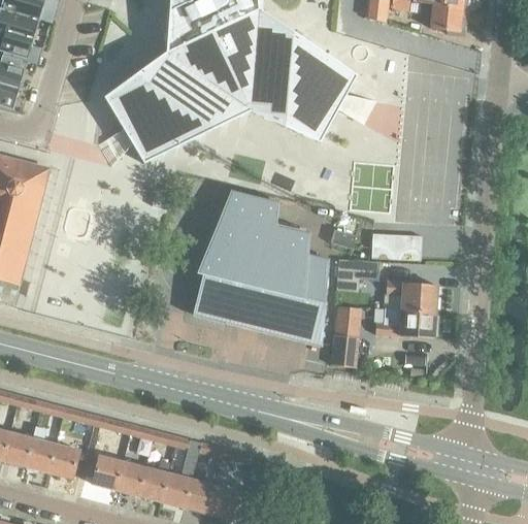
[(2,0),(0,7),(40,19),(45,0),(2,0)]
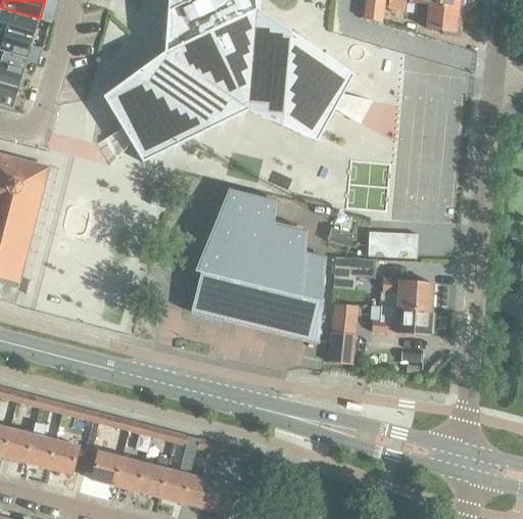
[(168,0),(164,50),(103,94),(142,159),(247,108),(317,139),(353,73),(256,7),(255,0),(168,0)]
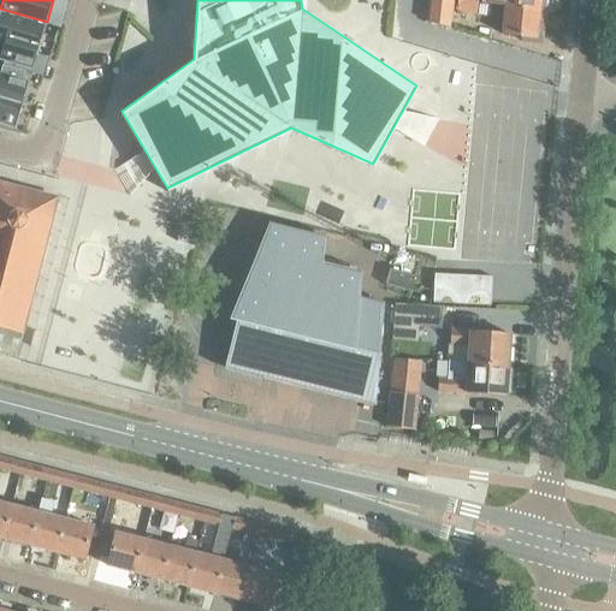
[(430,0),(427,18),(450,25),(452,0),(430,0)]
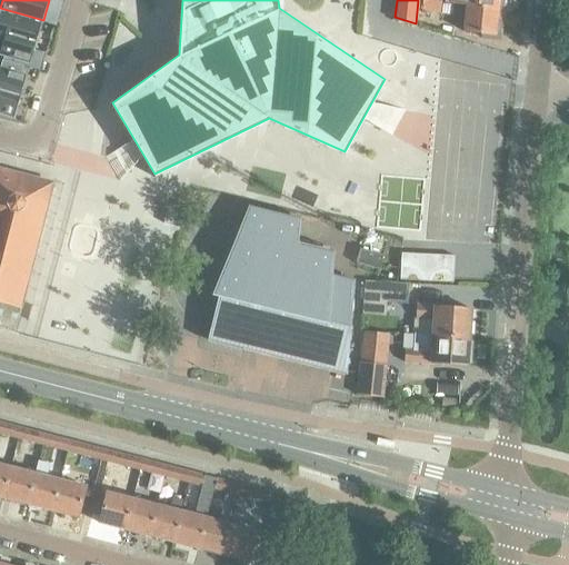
[(442,0),(423,0),(422,8),(441,10),(442,0)]
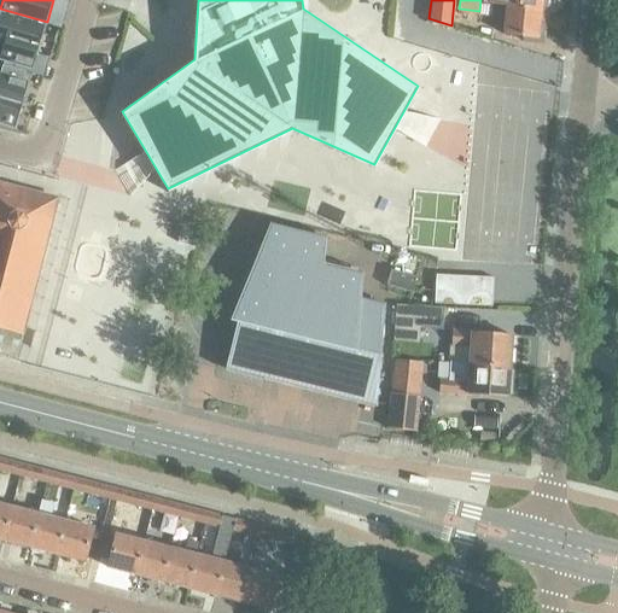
[(540,19),(542,6),(495,0),(494,12),(506,13),(505,30),(524,33),(524,38),(543,40),(544,21),(540,19)]
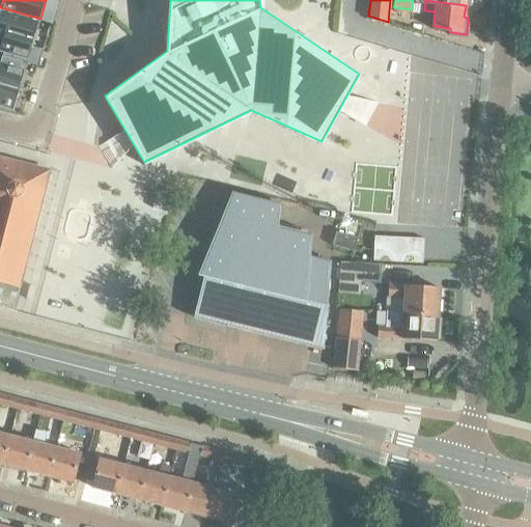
[(40,19),(0,7),(0,8),(0,34),(3,35),(0,48),(3,49),(2,54),(22,59),(36,63),(42,47),(33,45),(40,19)]
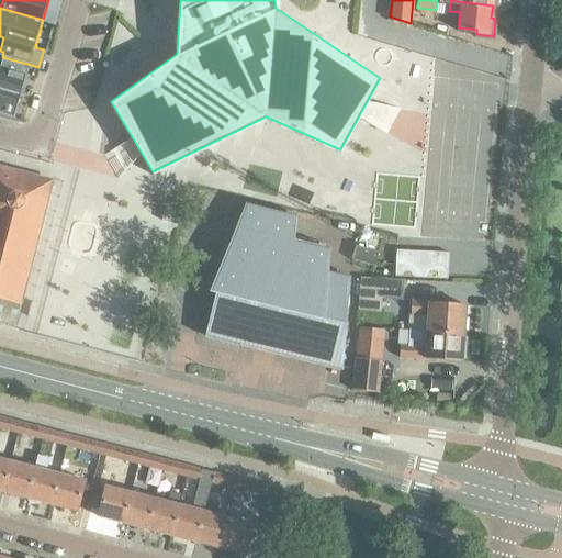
[(0,108),(15,113),(23,86),(22,85),(26,73),(21,70),(23,63),(2,57),(0,63),(0,108)]
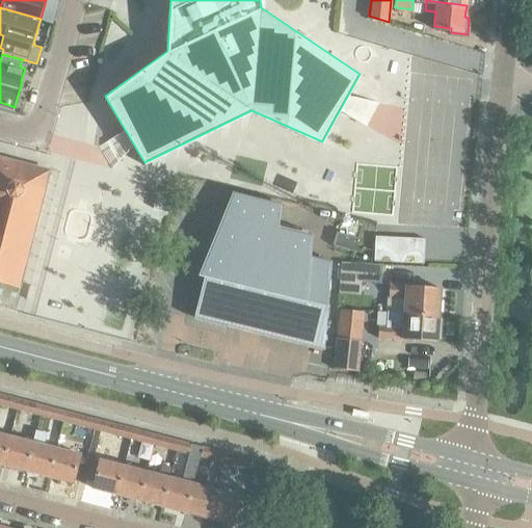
[(20,279),(48,168),(48,167),(0,155),(0,280),(19,285),(20,279)]
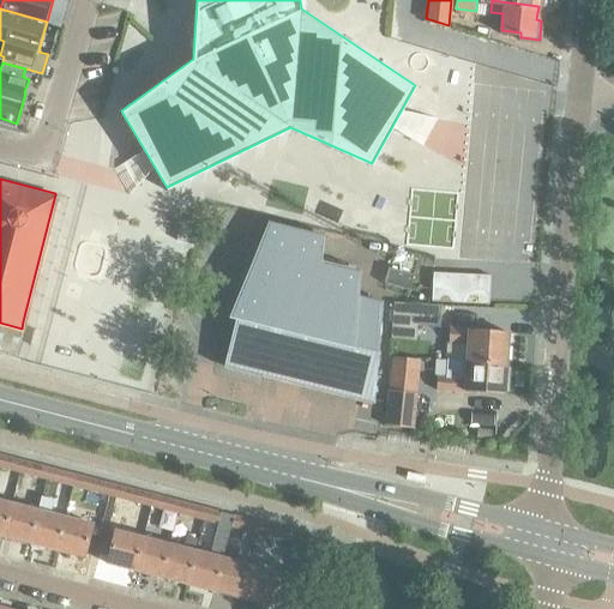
[(181,219),(176,236),(193,241),(198,224),(181,219)]
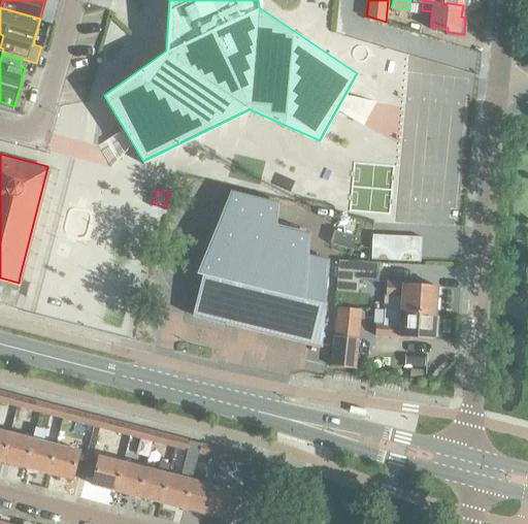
[(203,272),(194,313),(226,321),(226,320),(257,328),(304,339),(320,344),(327,258),(306,253),(308,231),(274,223),(277,201),(231,189),(213,233),(206,261),(203,259),(198,271),(200,271),(203,272)]
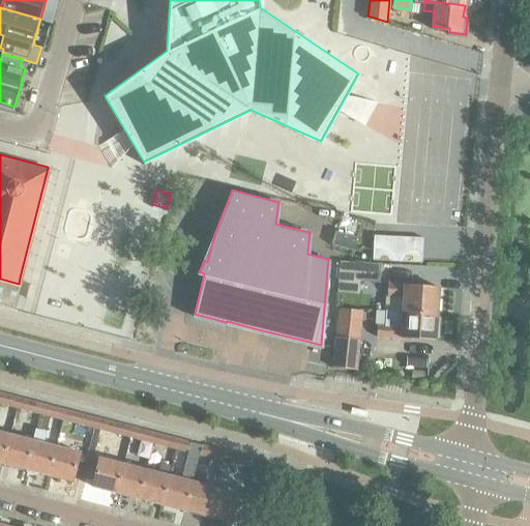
[(332,241),(354,247),(357,234),(335,228),(332,241)]
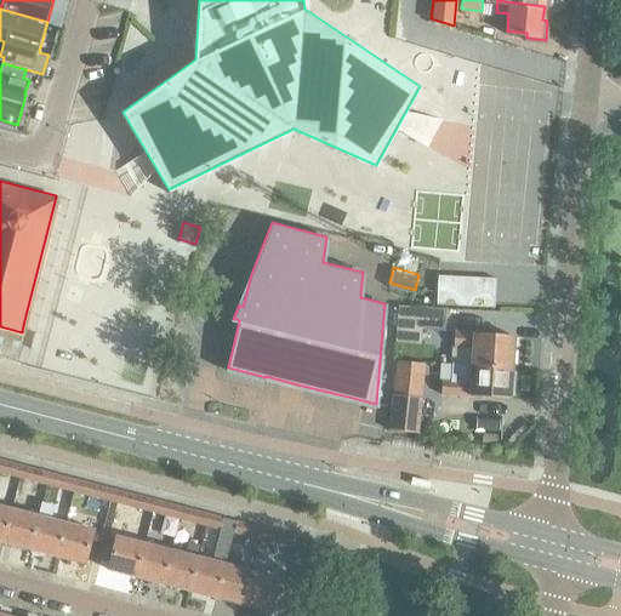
[(496,274),(438,271),(436,300),(495,303),(496,274)]
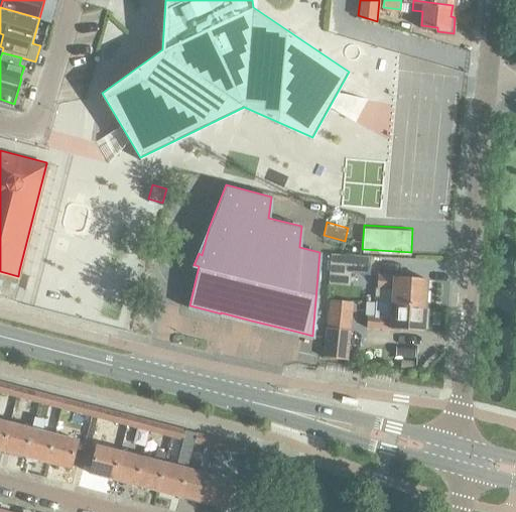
[(329,281),(350,283),(351,271),(369,272),(370,254),(332,252),(329,281)]
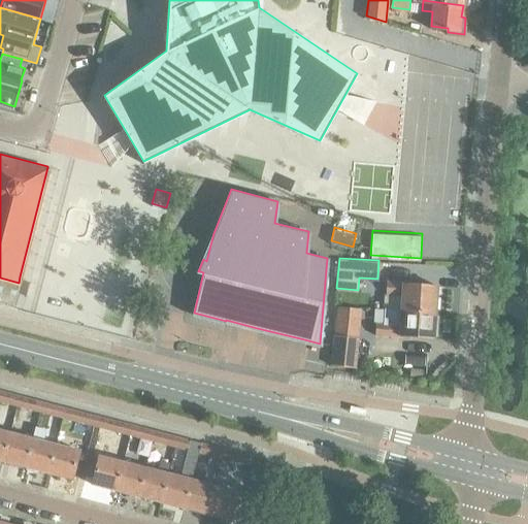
[(403,292),(402,307),(435,309),(437,283),(387,280),(386,291),(403,292)]
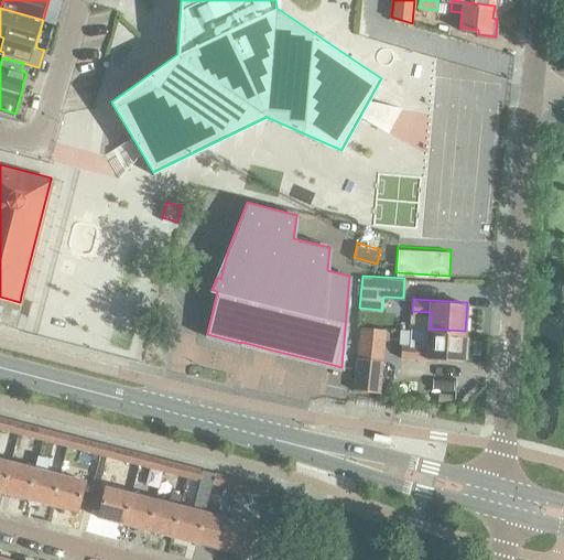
[(357,356),(382,358),(386,329),(360,325),(357,356)]
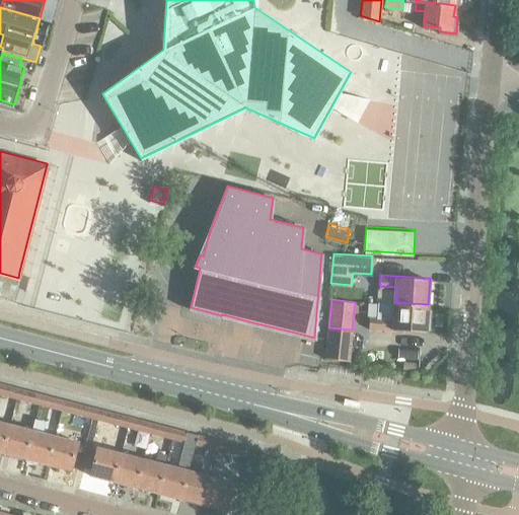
[(428,304),(395,302),(378,301),(378,316),(369,315),(368,326),(426,330),(427,318),(431,317),(431,308),(428,307),(428,304)]
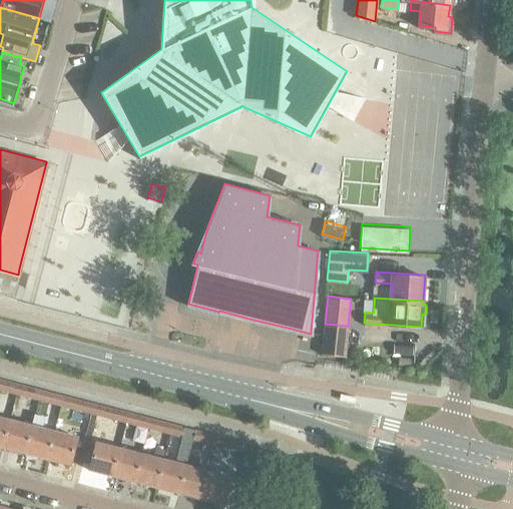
[(322,353),(346,355),(349,326),(348,326),(325,324),(322,353)]
